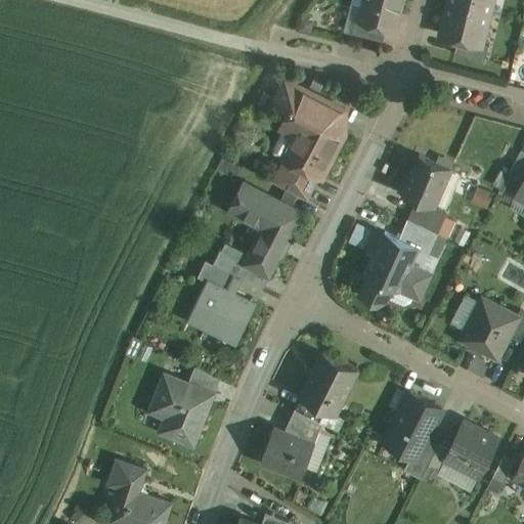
[(365,0),(361,19),(360,20),(387,27),(394,29),(401,0),(365,0)]
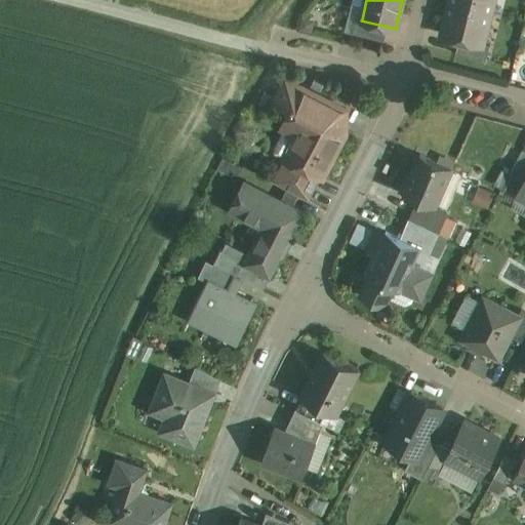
[(450,0),(450,2),(490,12),(492,0),(450,0)]
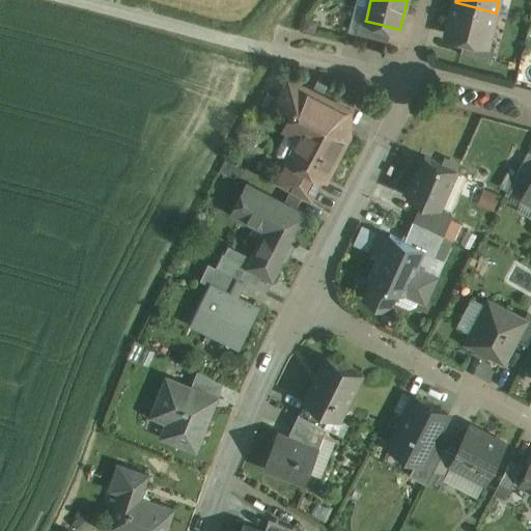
[(496,12),(455,2),(447,35),(465,39),(487,46),(487,44),(496,12)]
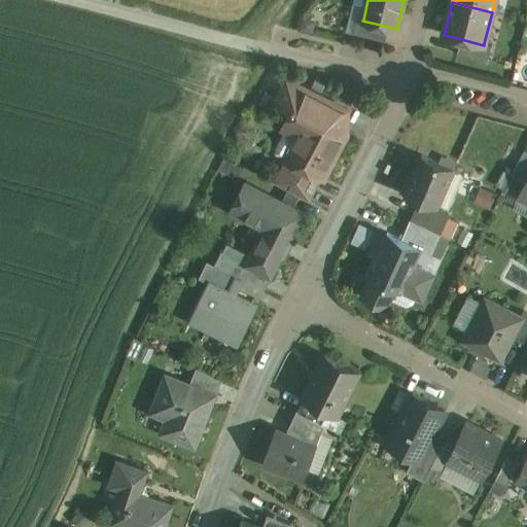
[(389,27),(362,21),(363,20),(358,19),(354,33),(385,41),(389,27)]
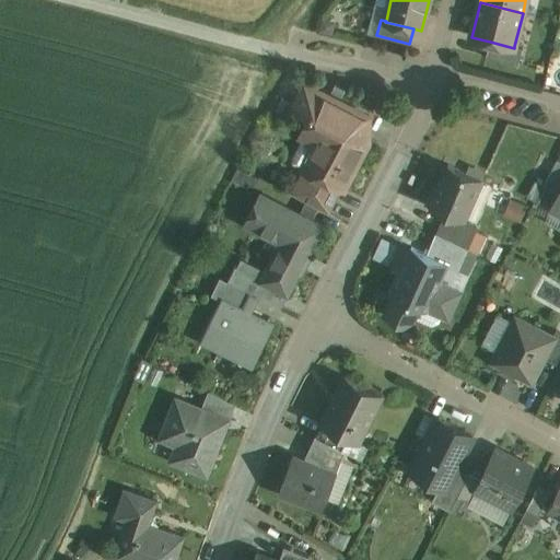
[(514,48),(490,42),(486,58),(517,66),(522,48),(514,46),(514,48)]
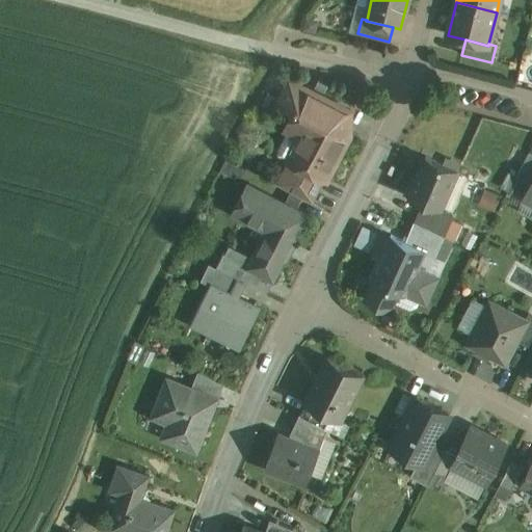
[(350,111),(291,80),(281,99),(299,108),(340,129),(350,111)]
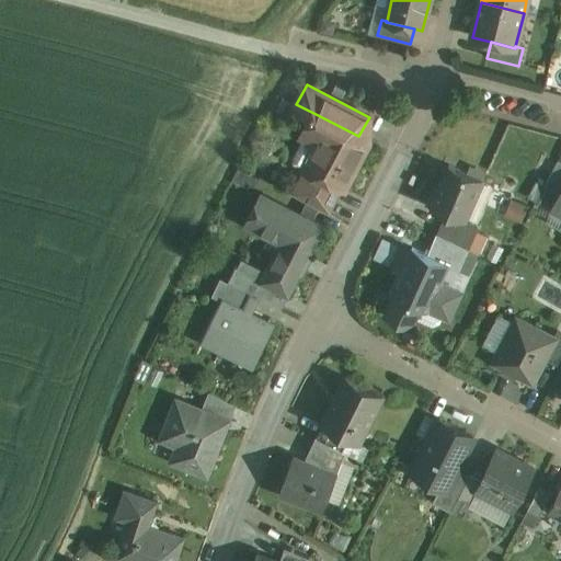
[(358,136),(316,114),(305,134),(321,141),(307,168),(305,168),(304,169),(343,190),(344,190),(345,187),(344,187),(367,142),(368,142),(369,141),(358,136)]
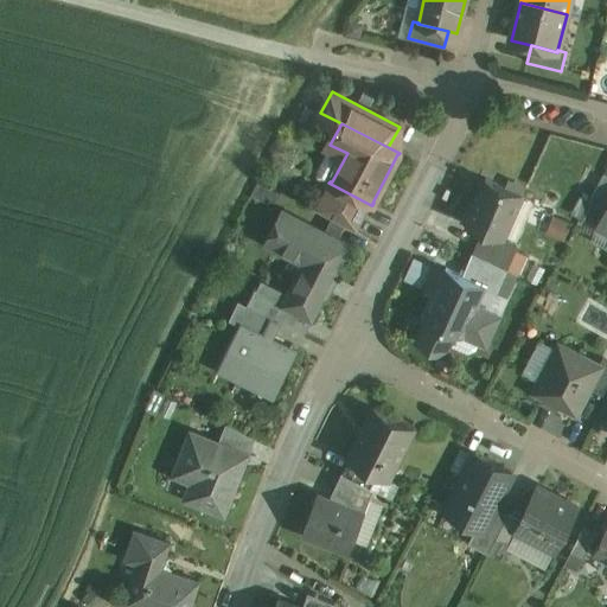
[(330,145),(318,168),(317,173),(317,176),(328,183),(330,181),(332,181),(347,153),(330,145)]
